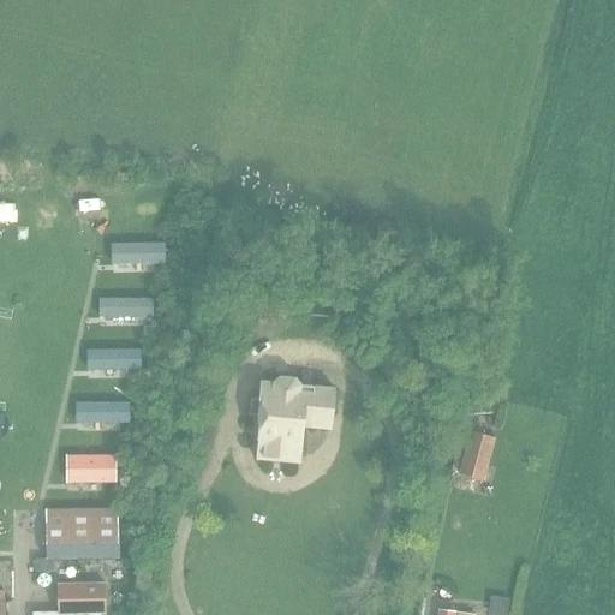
[(330,430),(334,388),(302,386),(294,378),(280,377),(274,383),(261,382),(258,415),(262,415),(258,459),(300,464),(304,428),(330,430)]
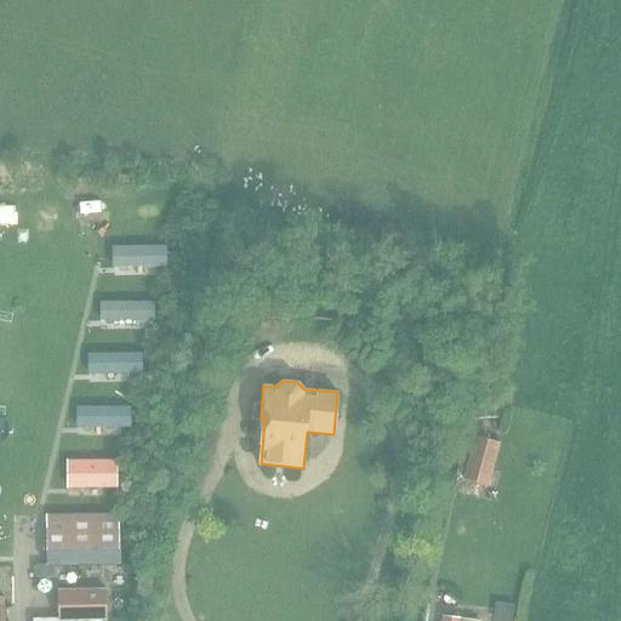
[(486,483),(499,442),(474,434),(463,477),(486,483)]
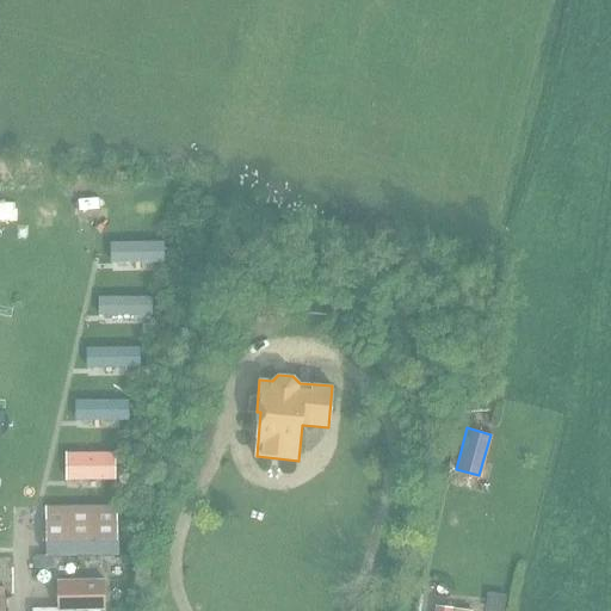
[(49,505),(49,555),(121,555),(121,505),(49,505)]
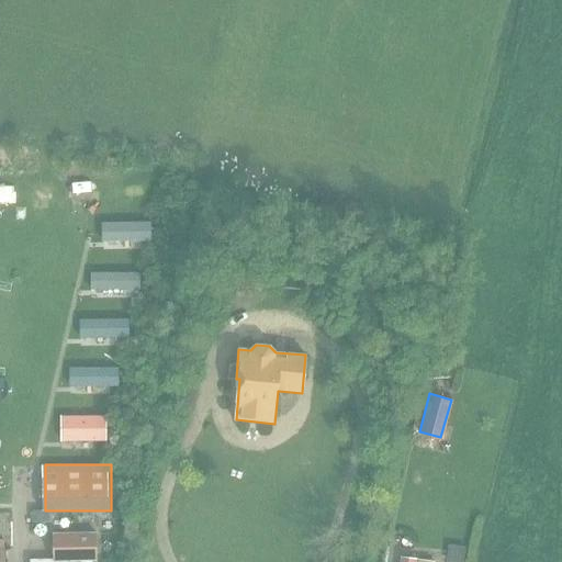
[(98,535),(69,535),(53,535),(53,561),(75,561),(98,561),(98,535)]
